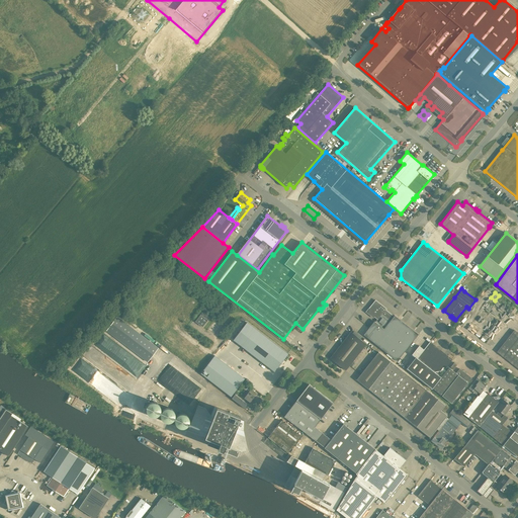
[(363,335),(392,357),(391,359),(396,363),(397,361),(418,334),(398,318),(397,318),(395,316),(394,317),(385,310),(386,309),(375,300),(367,311),(367,312),(370,314),(377,320),(375,322),(374,321),(371,325),(369,328),(363,335)]
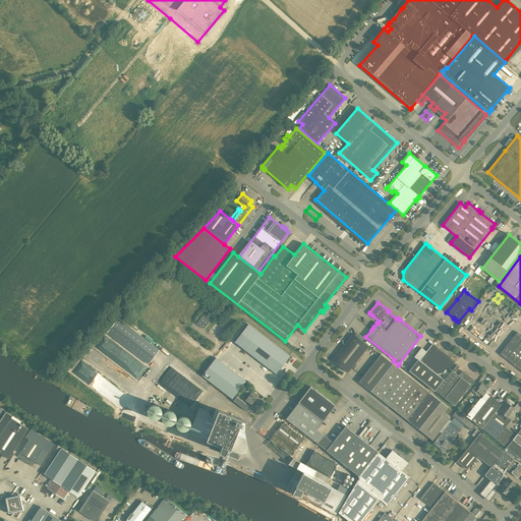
[(200,317),(201,317),(196,324),(204,330),(209,323),(209,324),(211,321),(204,314),(201,316),(200,317)]
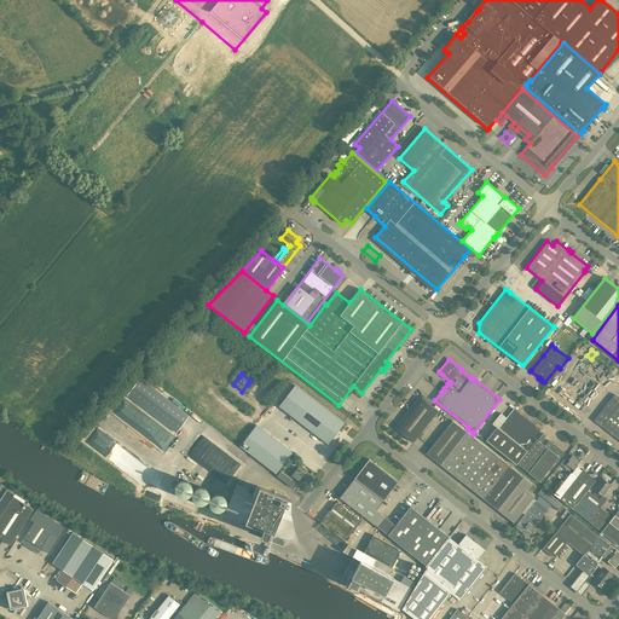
[(127,395),(175,433),(189,416),(140,379),(127,395)]
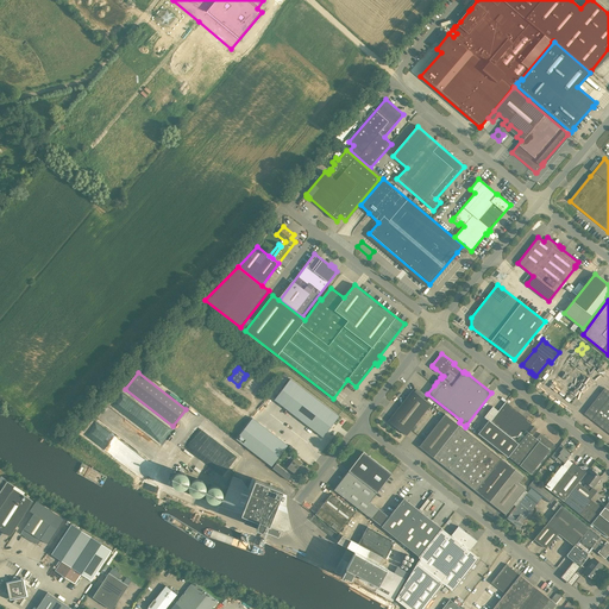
[(281,421),(296,401),(315,415),(314,418),(311,415),(300,429),(306,434),(316,420),(315,419),(316,416),(321,420),(318,425),(326,432),(332,425),(332,426),(333,424),(338,416),(305,391),(305,390),(296,384),(277,409),(272,415),(281,421)]
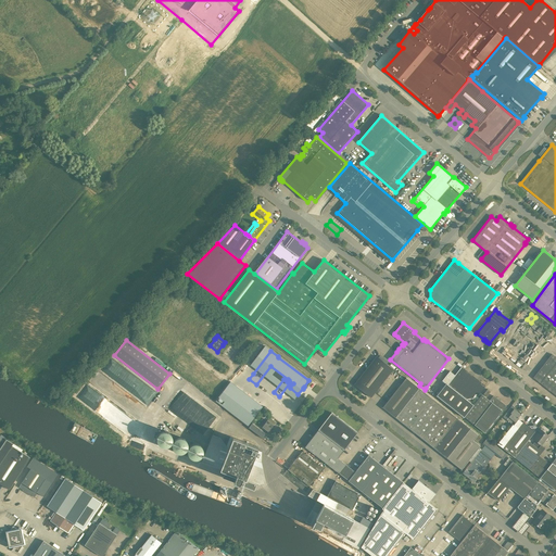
[(555,357),(552,354),(533,378),(534,378),(551,391),(555,395),(555,357)]
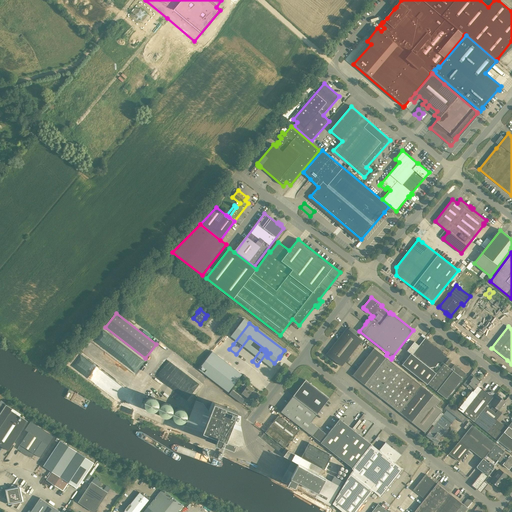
[(346,328),(326,354),(342,366),(362,340),(346,328)]
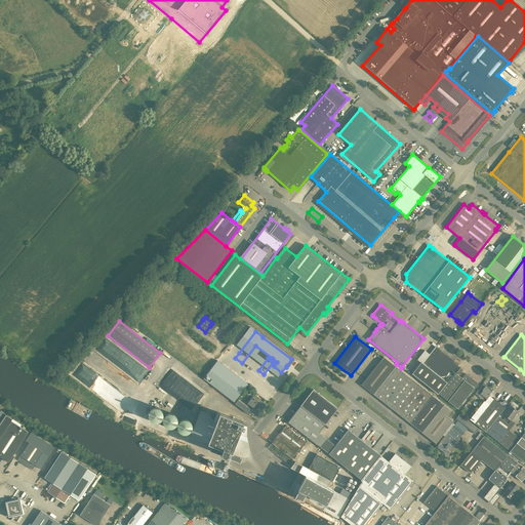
[(102,340),(95,349),(95,351),(108,360),(110,358),(110,359),(112,356),(114,359),(115,361),(113,362),(114,365),(120,369),(121,367),(122,368),(124,366),(126,367),(127,365),(126,363),(127,361),(117,353),(114,356),(112,354),(111,351),(112,352),(109,347),(106,345),(105,342),(102,340)]
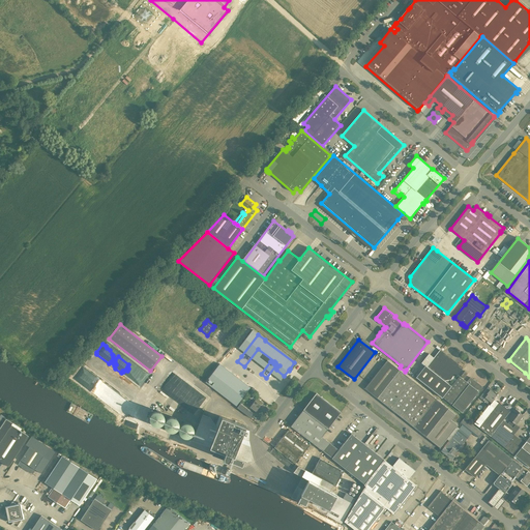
[(467,382),(459,377),(457,380),(451,386),(449,384),(454,378),(462,369),(458,365),(459,364),(440,350),(434,358),(429,354),(421,363),(425,366),(416,378),(462,413),(482,387),(470,377),(467,382)]
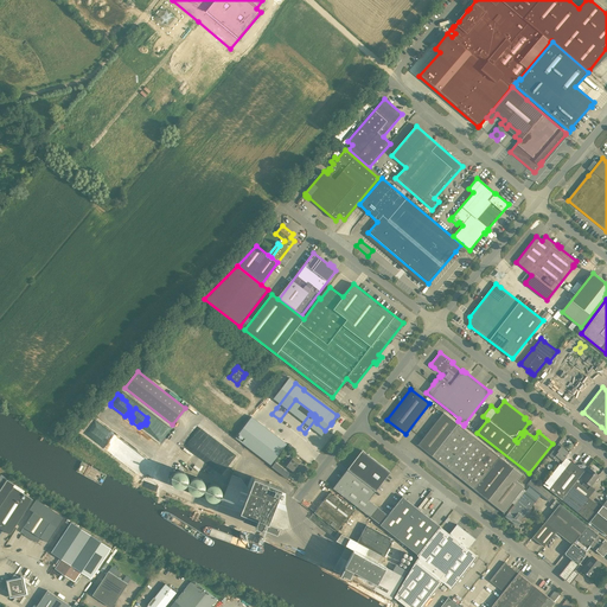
[(522,474),(443,413),(417,445),(502,511),(504,513),(524,487),(517,481),(522,474)]
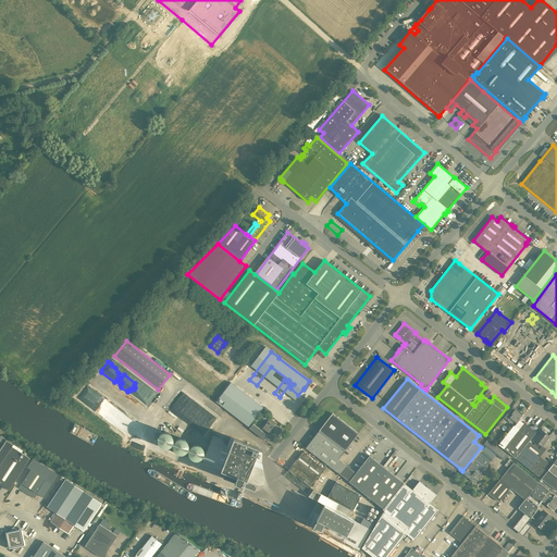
[(237,387),(222,407),(248,426),(262,409),(263,408),(262,407),(237,387)]
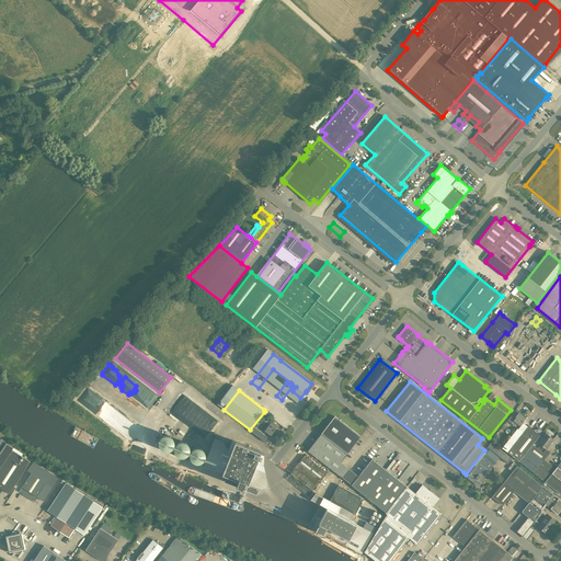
[(126,441),(138,425),(121,413),(96,396),(96,397),(94,396),(92,399),(87,395),(80,403),(119,432),(117,434),(126,441)]
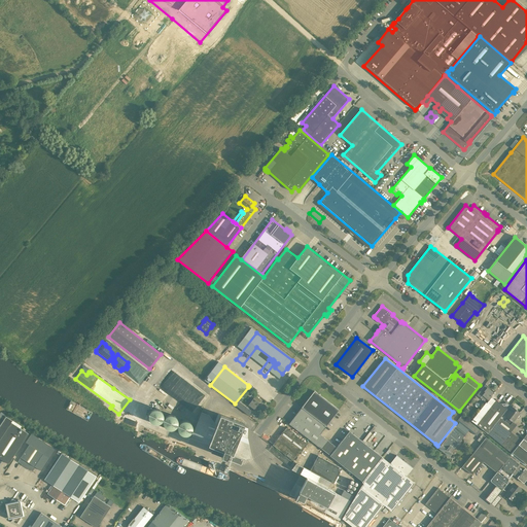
[(487,402),(491,397),(491,396),(493,393),(484,385),(477,395),(486,402),(487,402)]
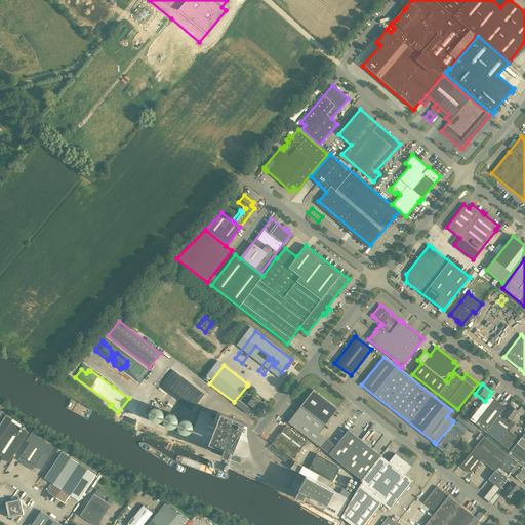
[(313,390),(300,406),(325,425),(337,408),(313,390)]
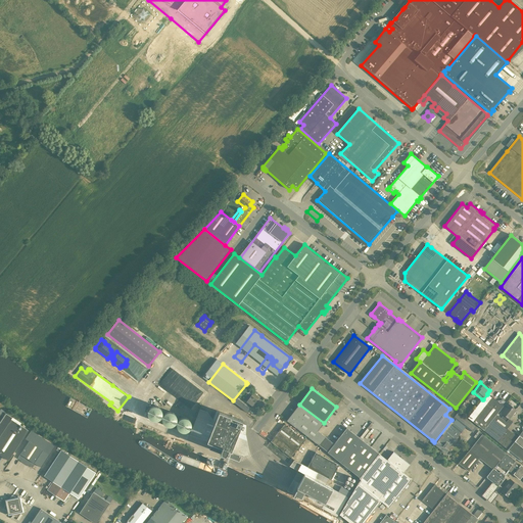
[(200,395),(192,389),(184,399),(186,401),(184,405),(190,409),(200,395)]
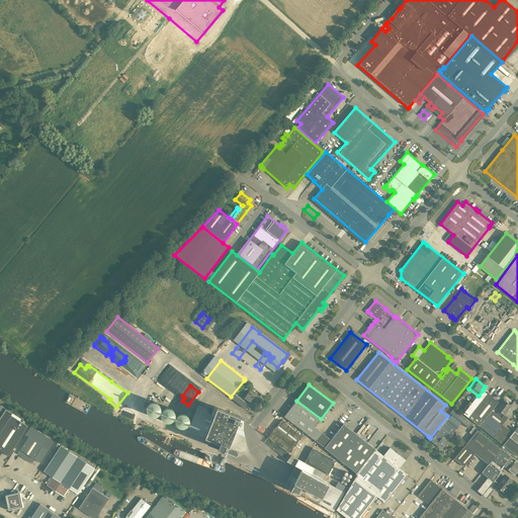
[(255,397),(256,397),(258,395),(251,390),(244,398),(250,403),(255,397)]
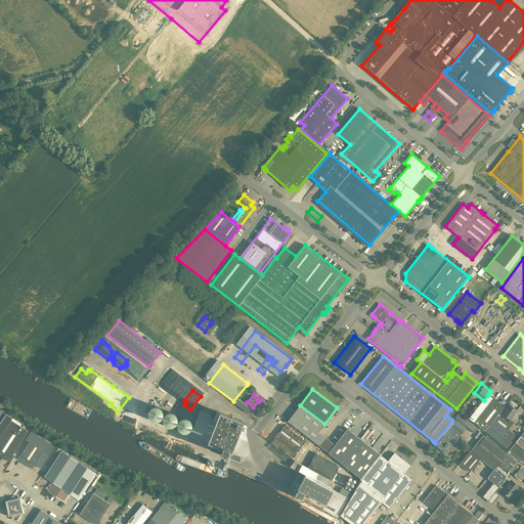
[(492,397),(492,398),(488,395),(484,400),(483,400),(469,419),(484,432),(497,416),(507,403),(503,400),(499,403),(492,397)]
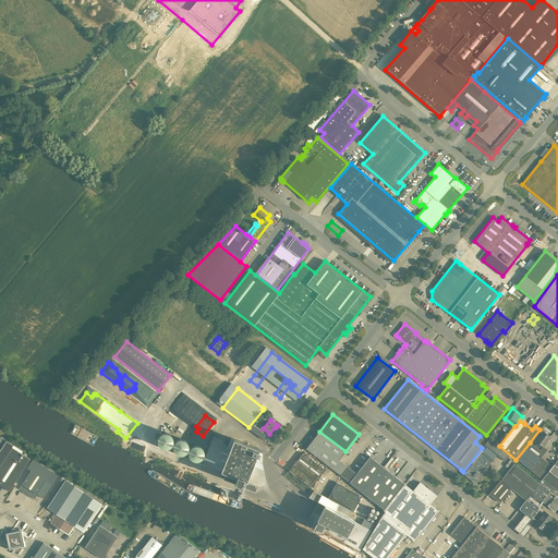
[(253,425),(250,429),(264,440),(267,436),(253,425)]
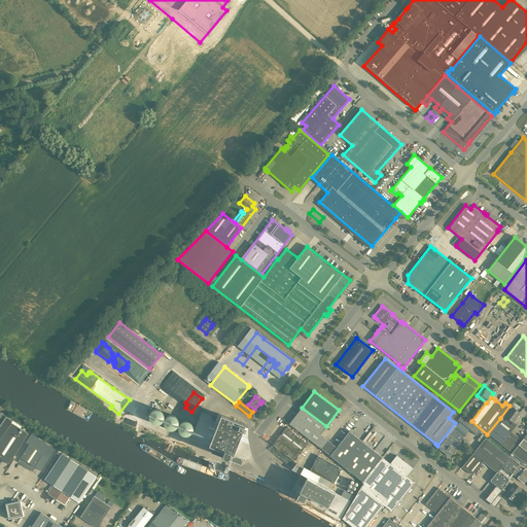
[(510,425),(520,413),(510,406),(500,418),(504,421),(510,425)]
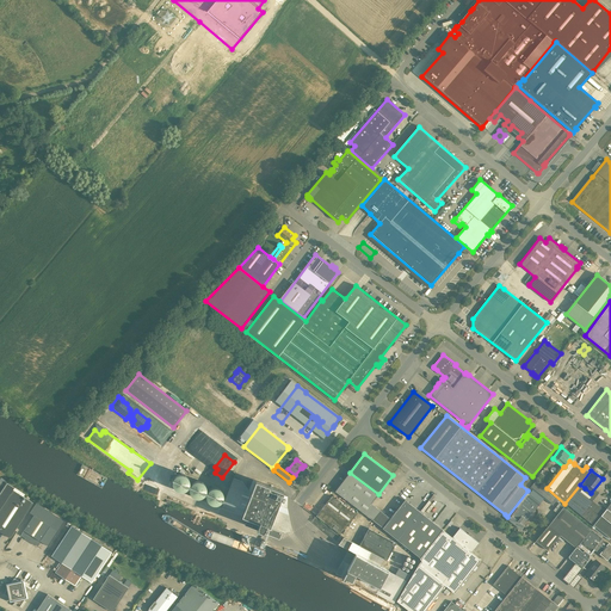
[(350,473),(335,492),(345,499),(359,510),(374,522),(382,528),(389,518),(371,504),(378,494),(350,473)]
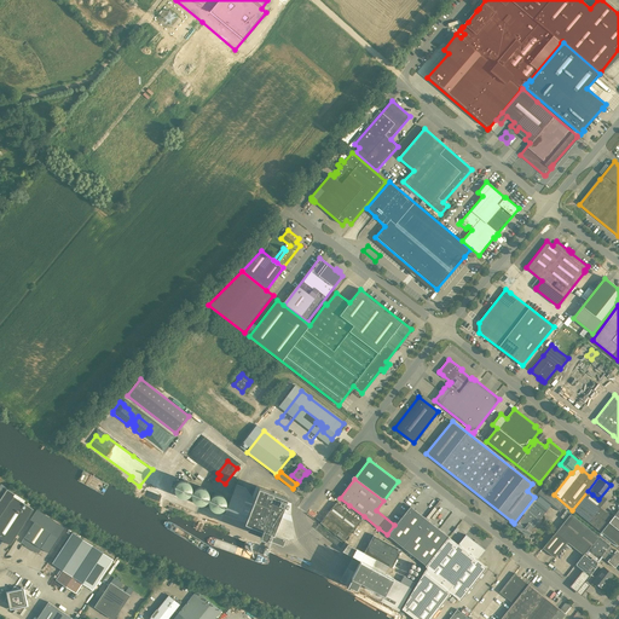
[(175,485),(174,489),(174,491),(174,493),(177,496),(179,498),(181,498),(185,498),(187,497),(190,496),(191,493),(191,490),(191,487),(190,485),(187,482),(185,481),(183,481),(179,481),(177,482),(175,485)]
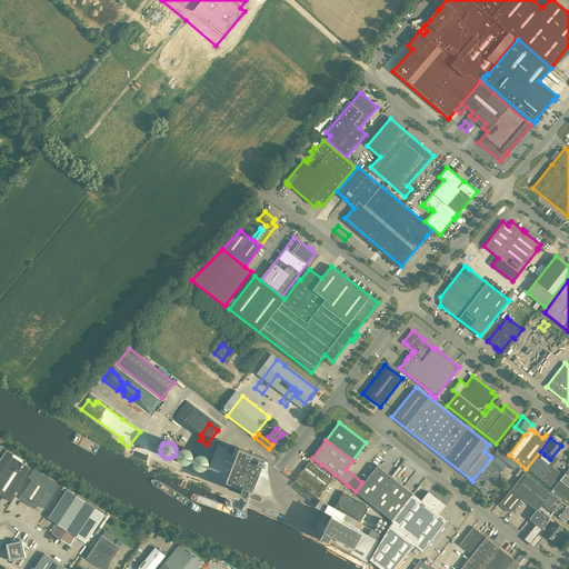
[(262,496),(265,497),(271,496),(268,475),(268,463),(263,461),(265,459),(236,447),(232,458),(225,449),(217,446),(206,473),(230,482),(228,489),(259,501),(262,496)]
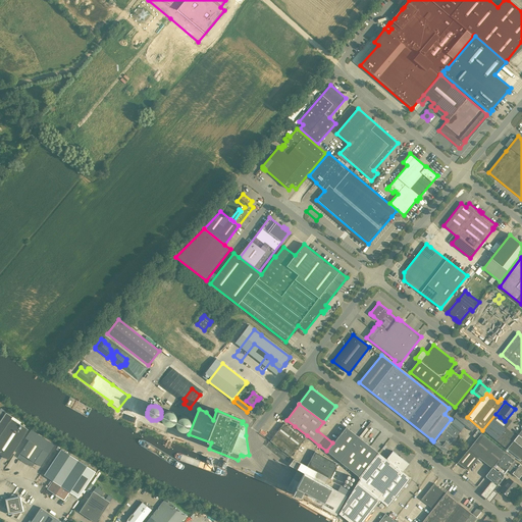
[(162,415),(161,417),(161,419),(162,422),(164,424),(166,425),(168,426),(170,425),(172,425),(174,423),(175,421),(176,419),(176,416),(175,414),(173,413),(171,411),(168,411),(166,412),(164,413),(162,415)]
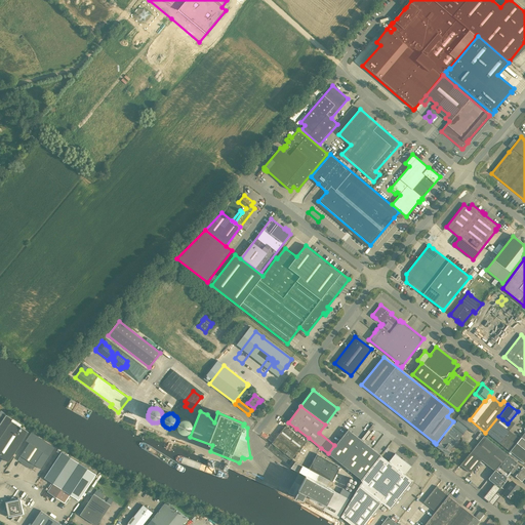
[(0,456),(8,462),(10,460),(29,432),(19,427),(21,425),(6,415),(0,423),(0,456)]
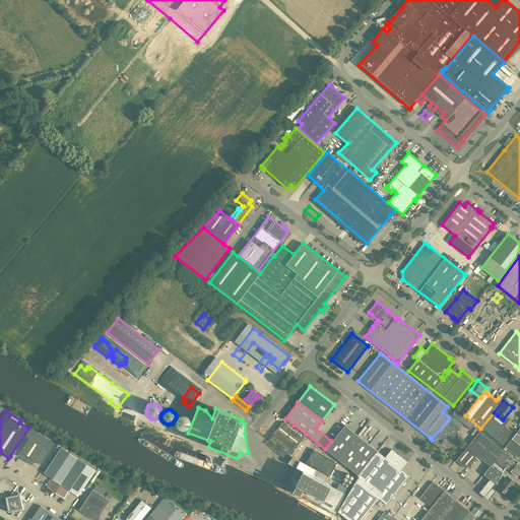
[(471,425),(455,411),(451,415),(468,430),(471,425)]
